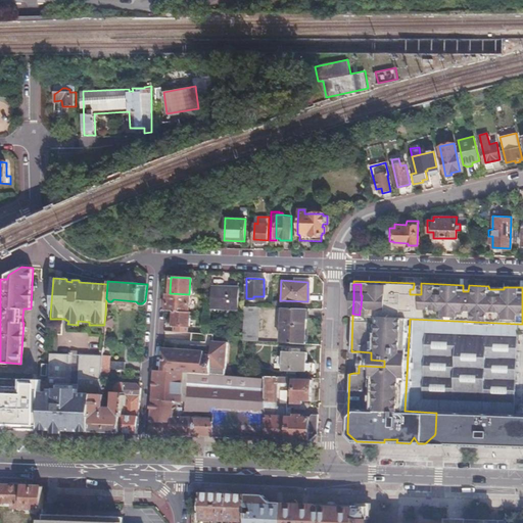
[(421,285),(414,285),(413,289),(410,289),(410,294),(421,294),(421,285)]
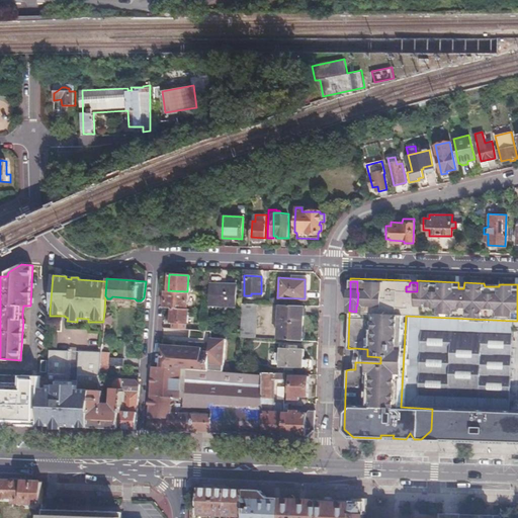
[(235,285),(208,284),(207,306),(234,307),(235,285)]
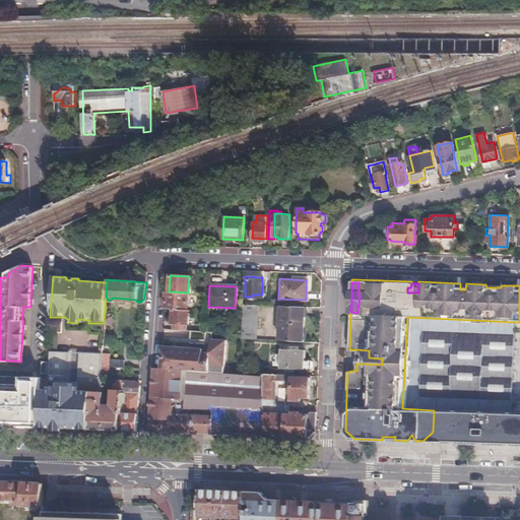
[(166,291),(165,308),(172,308),(187,309),(187,303),(190,303),(190,300),(188,300),(188,293),(169,291),(166,291)]
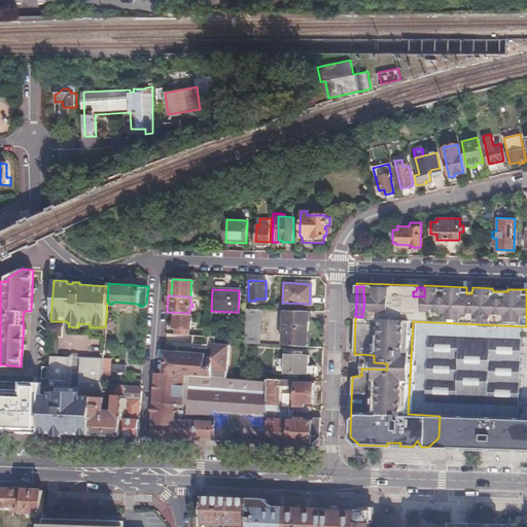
[(245,307),(243,343),(258,344),(259,307),(245,307)]
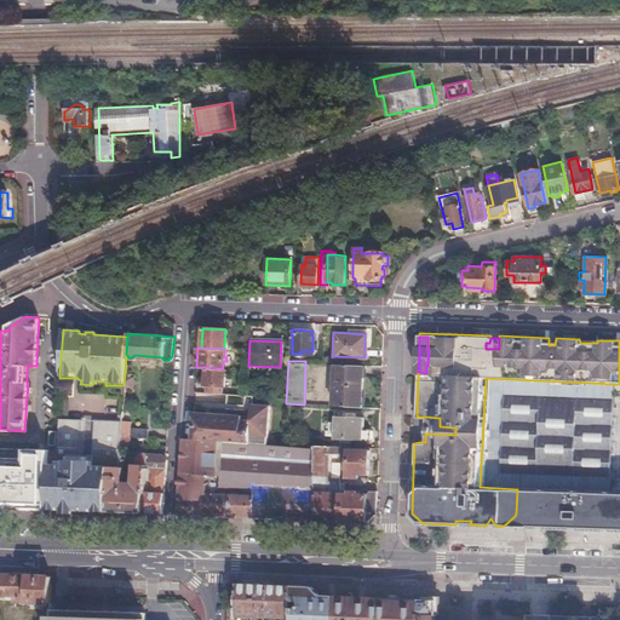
[(331,406),(360,407),(362,365),(334,362),(331,406)]
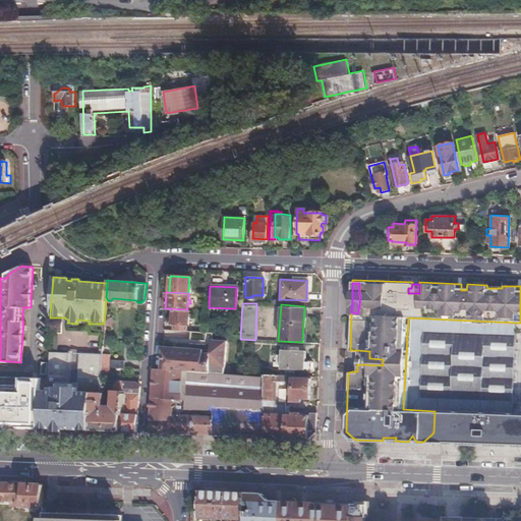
[(187,309),(172,308),(171,323),(189,324),(190,310),(187,309)]
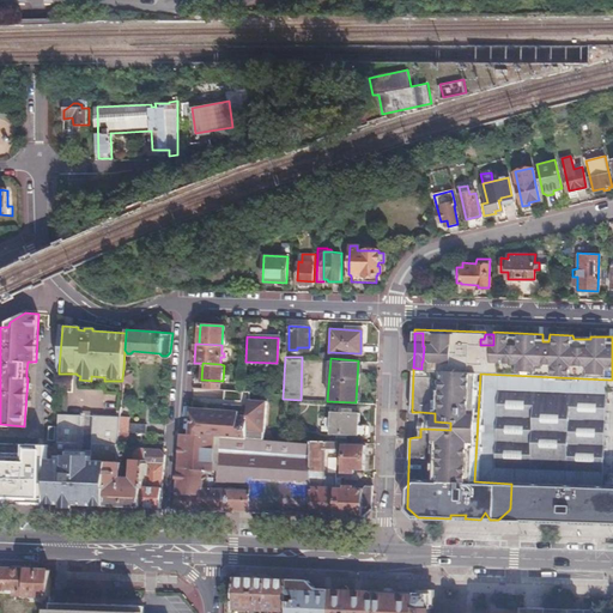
[(608,380),(480,374),(474,481),(511,484),(515,484),(519,484),(604,487),(607,393),(608,380)]
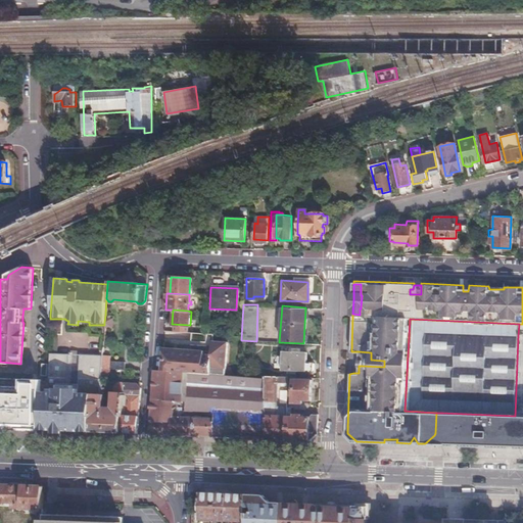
[(190,339),(162,337),(160,370),(224,374),(226,341),(210,340),(211,333),(190,331),(190,339)]
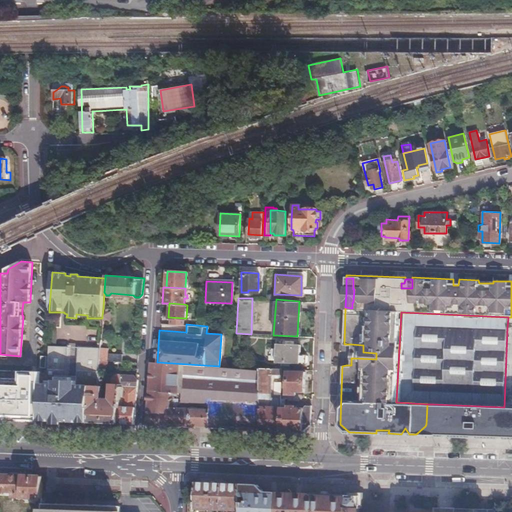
[(300,352),(300,345),(276,343),(276,360),(305,362),(305,352),(300,352)]
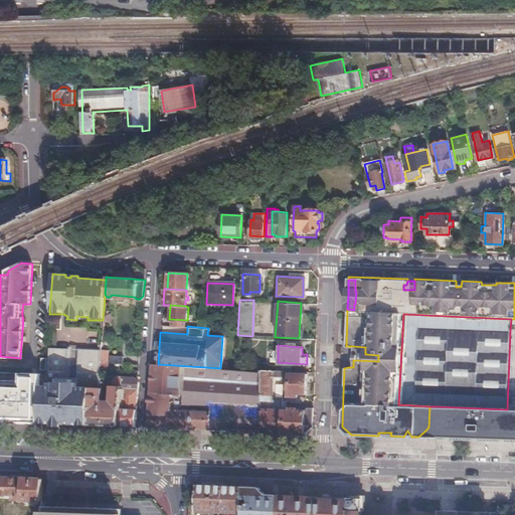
[(357,354),(357,360),(378,361),(378,355),(365,354),(365,347),(353,346),(353,353),(357,354)]
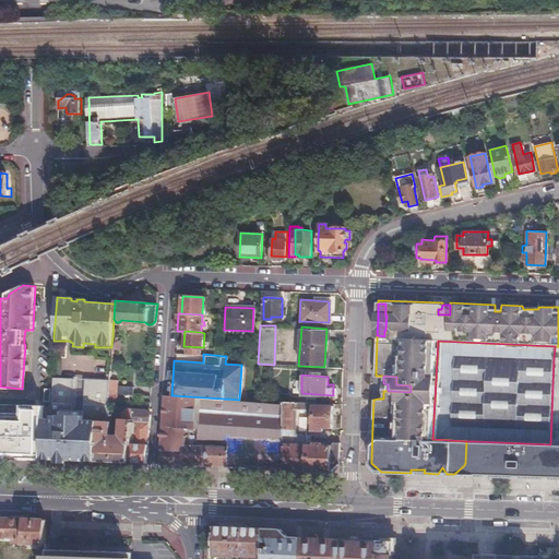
[(69,460),(71,416),(73,380),(51,379),(50,389),(49,402),(49,407),(42,407),(42,459),(69,460)]
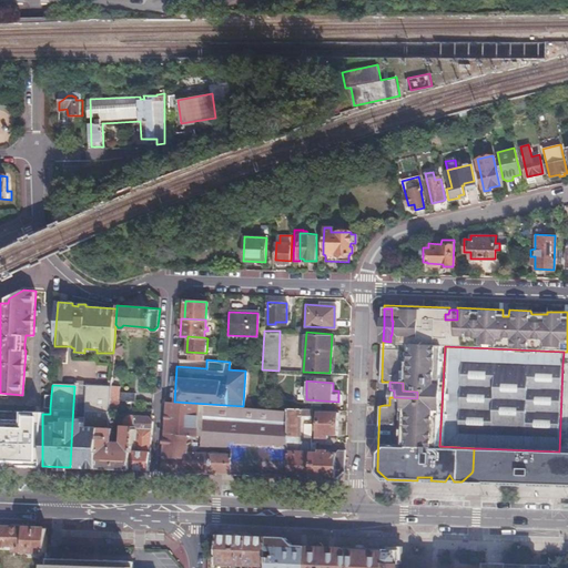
[(118,399),(133,401),(133,392),(118,391),(118,385),(111,385),(110,387),(110,399),(118,399)]
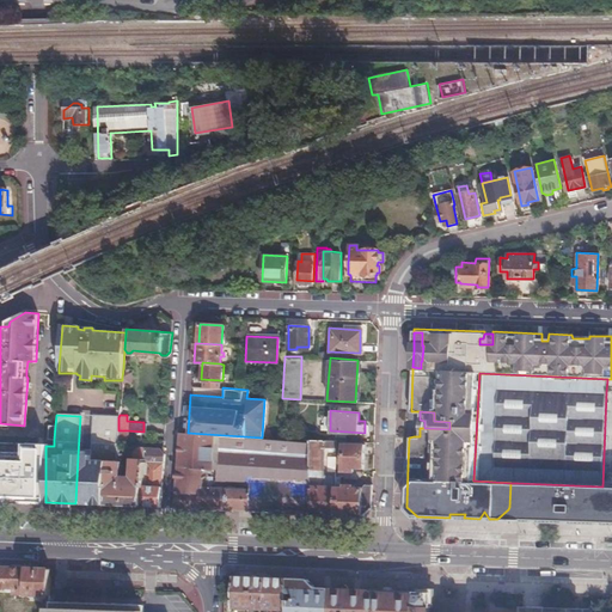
[(90,457),(87,503),(104,505),(106,463),(116,463),(116,454),(117,442),(118,430),(118,417),(92,416),(90,457)]
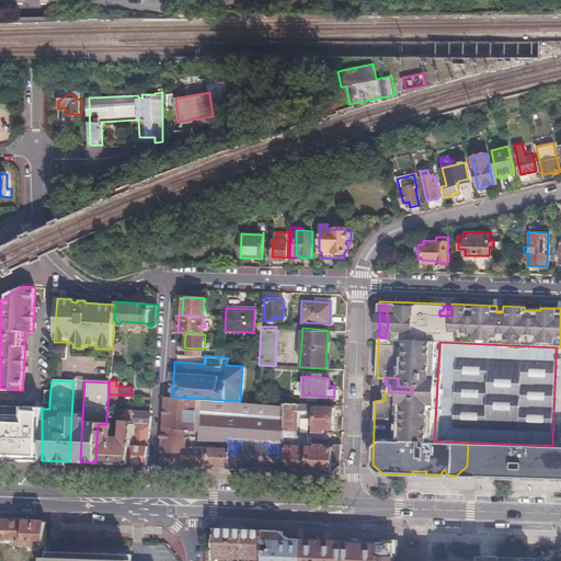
[(109,395),(107,405),(112,405),(112,401),(116,401),(116,395),(109,395)]
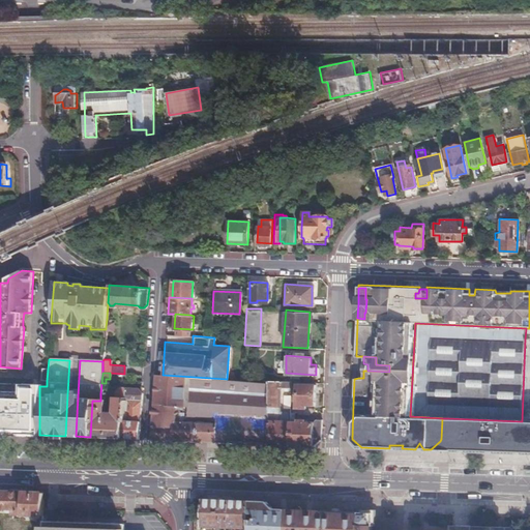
[(267,443),(268,411),(268,407),(268,381),(227,379),(163,375),(154,375),(151,439),(214,442),(214,424),(177,422),(178,416),(181,416),(182,395),(186,395),(185,414),(188,414),(188,417),(218,418),(217,442),(267,443)]
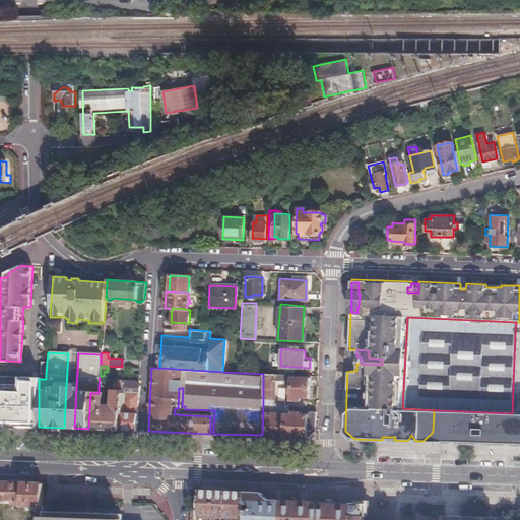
[(263,374),(263,399),(274,399),(274,379),(281,379),(281,381),(285,381),(286,373),(263,372),(263,374)]
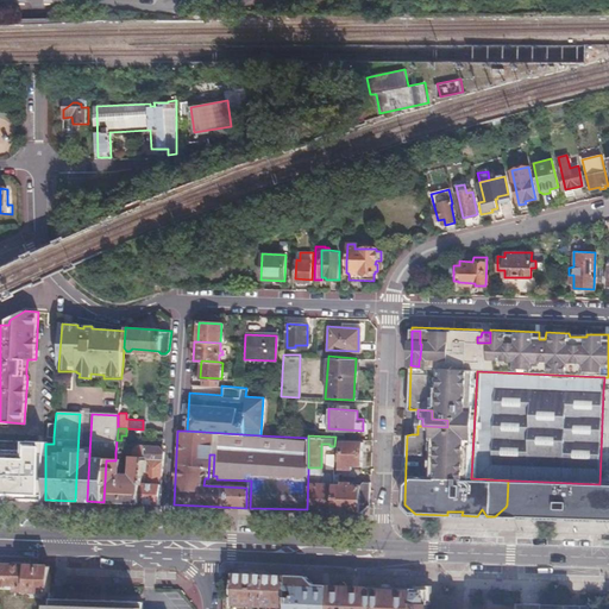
[(42,500),(42,443),(0,441),(0,497),(37,500),(42,500)]
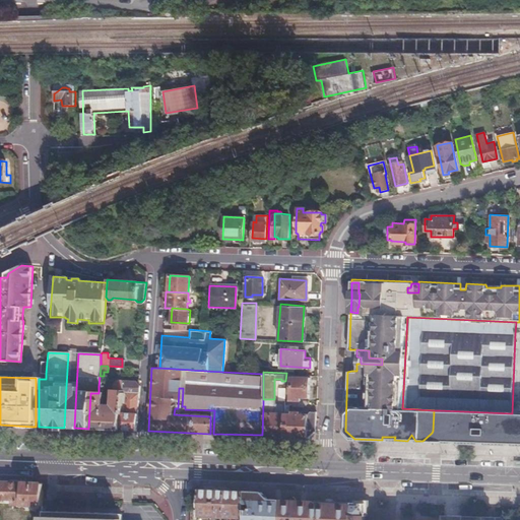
[(290,399),(301,400),(301,397),(309,397),(309,378),(291,377),(290,399)]
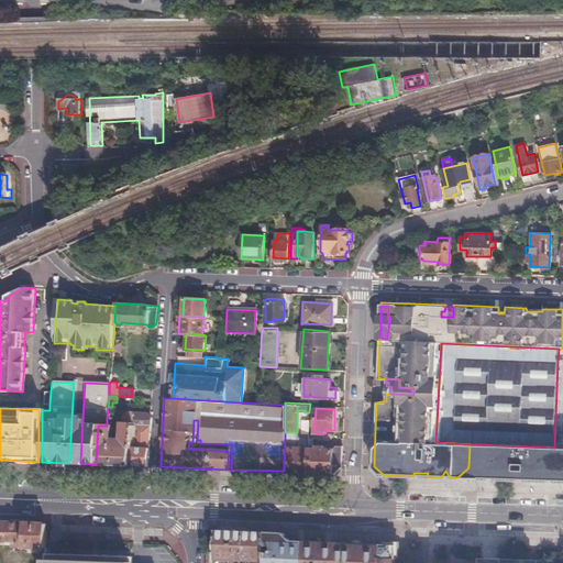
[(98,426),(96,464),(128,465),(129,446),(131,446),(132,424),(133,424),(133,414),(124,414),(122,417),(121,440),(110,439),(111,419),(107,418),(107,426),(98,426)]
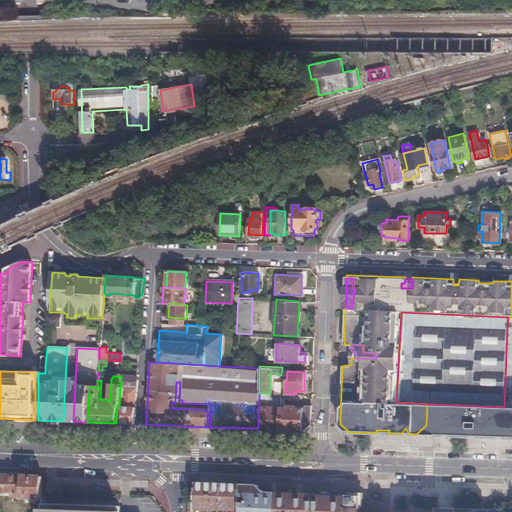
[(137,379),(135,378),(121,376),(121,386),(120,386),(119,406),(117,406),(116,423),(133,423),(137,379)]
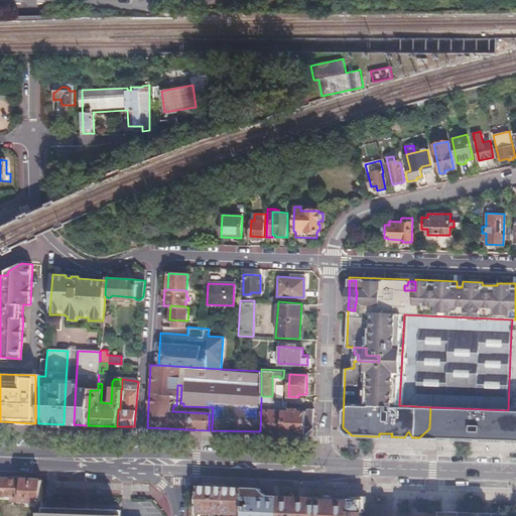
[(74,424),(76,385),(71,384),(66,384),(63,424),(69,424),(74,424)]
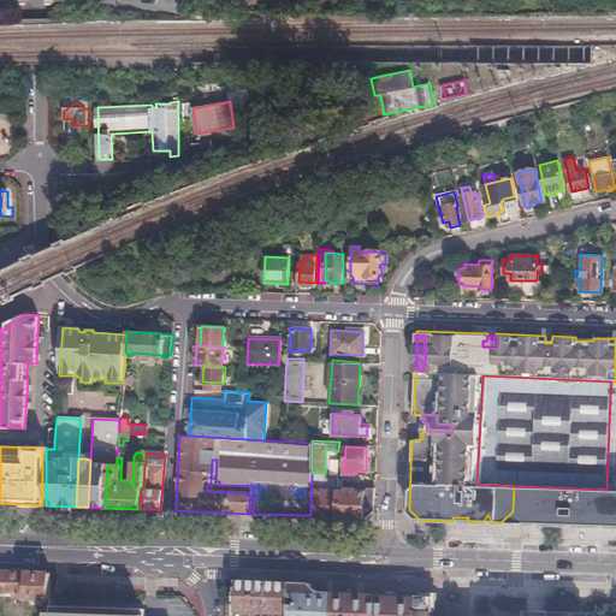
[(311,515),(332,516),(335,479),(312,478),(311,515)]
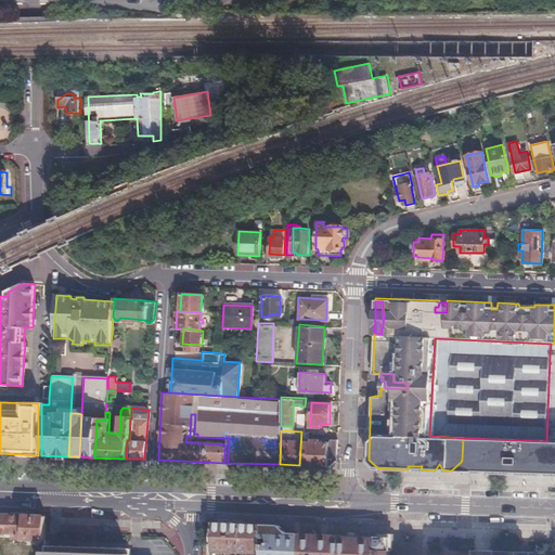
[(461,462),(451,470),(464,472),(477,472),(469,463),(469,460),(469,438),(466,438),(463,438),(462,460),(461,462)]
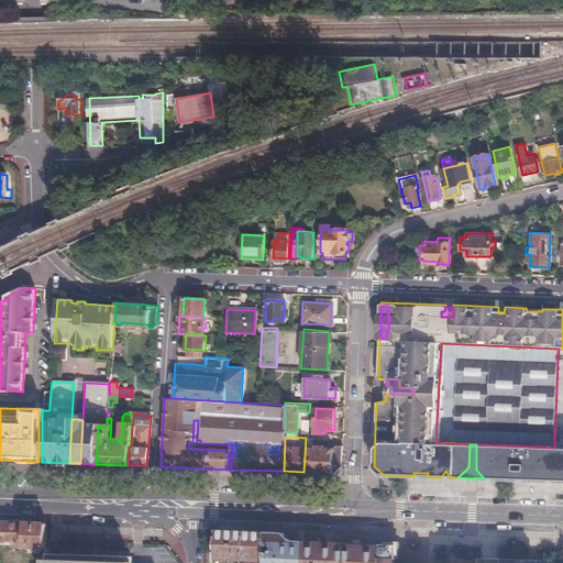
[(476,444),(476,466),(476,470),(484,478),(517,479),(517,477),(530,478),(530,481),(551,481),(551,478),(556,479),(555,482),(562,481),(562,448),(554,448),(476,444)]
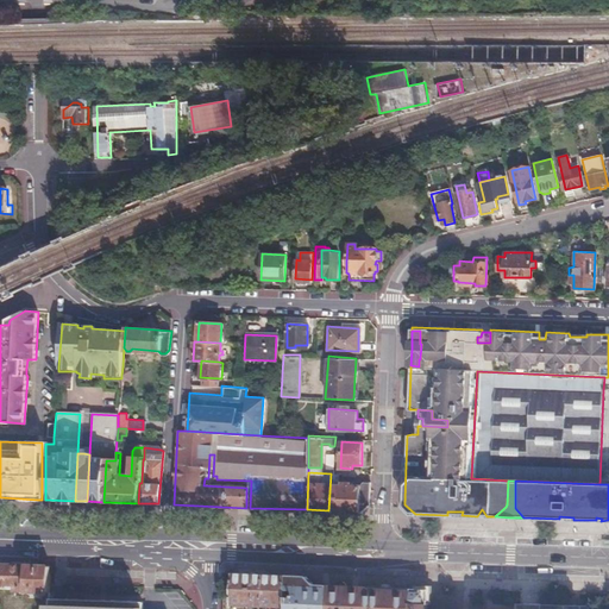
[(333,483),(332,510),(359,512),(370,503),(371,482),(362,482),(359,484),(349,484),(349,482),(340,482),(340,484),(333,483)]
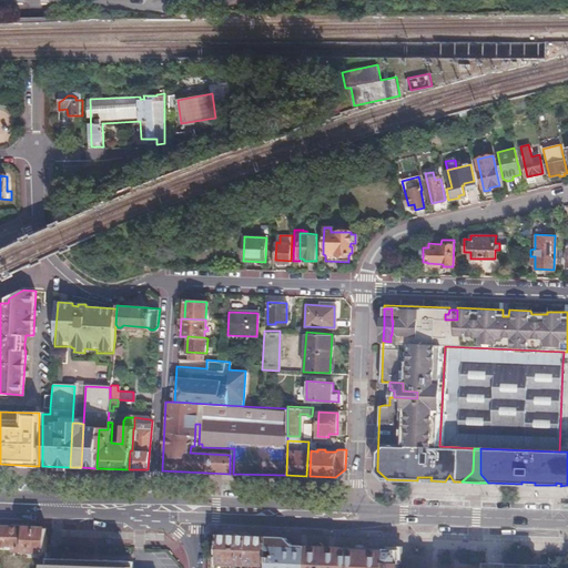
[(38,528),(0,526),(0,548),(11,549),(11,553),(36,554),(38,528)]
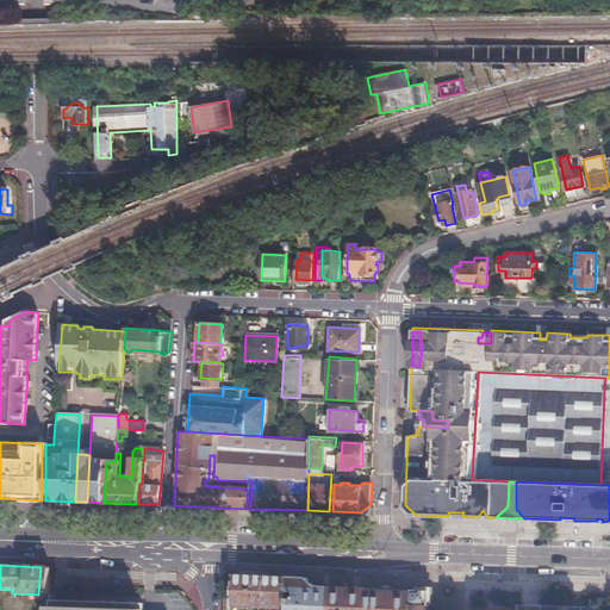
[(50,568),(41,567),(38,595),(49,595),(50,568)]
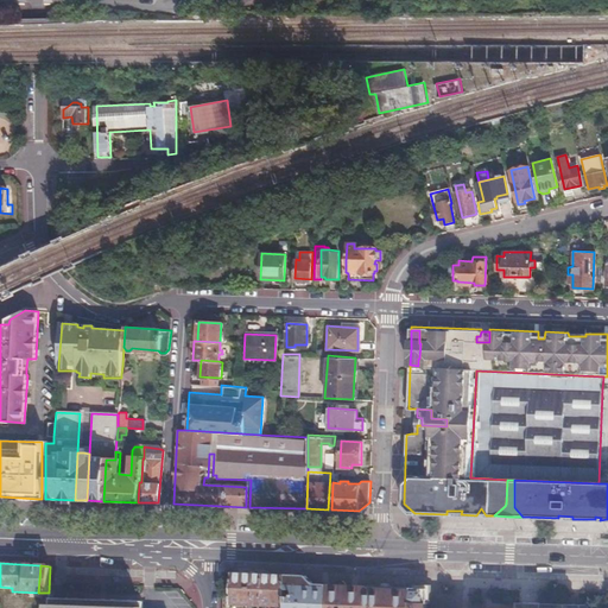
[(260,574),(232,571),(232,602),(285,603),(285,574),(260,574)]
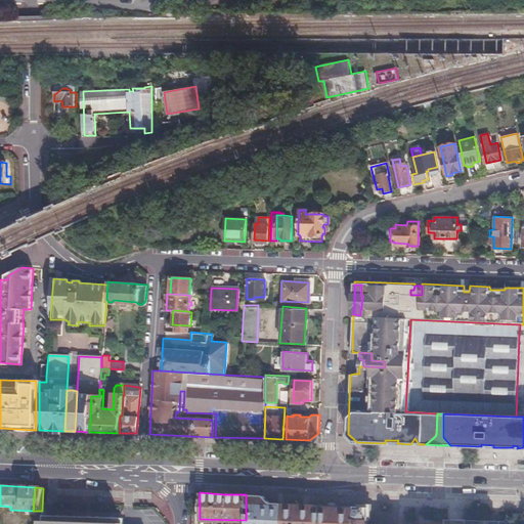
[(263,495),(246,494),(246,520),(245,523),(281,523),(281,503),(270,501),(263,495)]
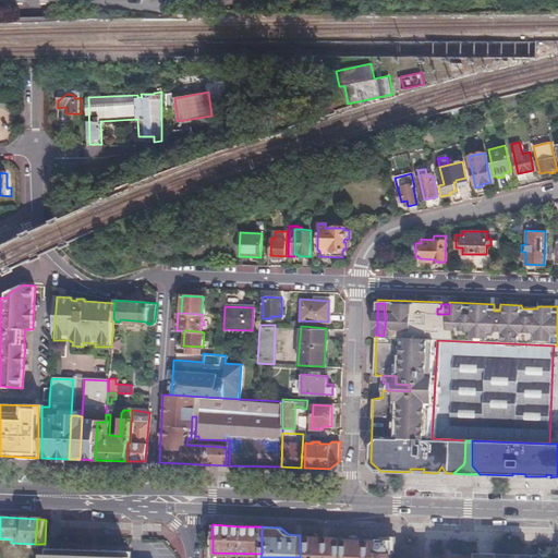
[(381,557),(383,538),(300,535),(300,557),(381,557)]
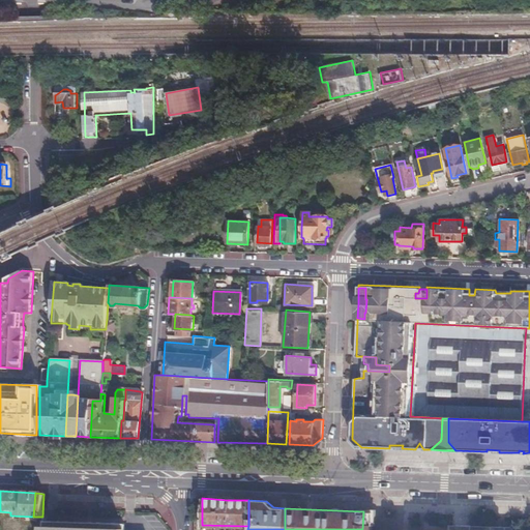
[(362,529),(375,529),(373,527),(373,512),(363,511),(362,529)]
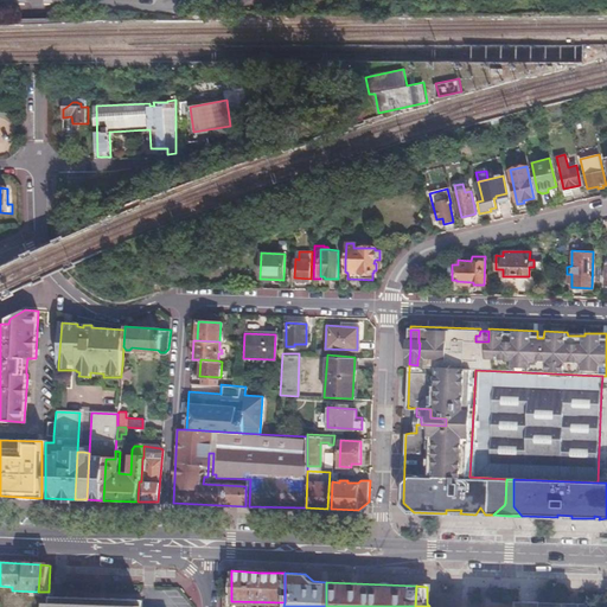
[(141,606),(141,600),(63,596),(49,596),(48,606),(141,606)]
